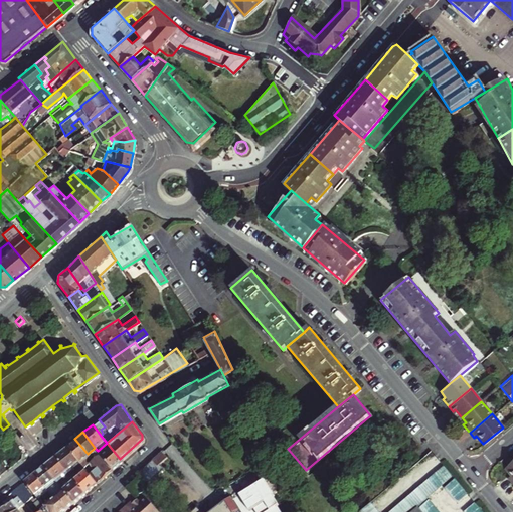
[(88,454),(74,439),(65,446),(79,463),(81,465),(88,461),(91,458),(88,454)]
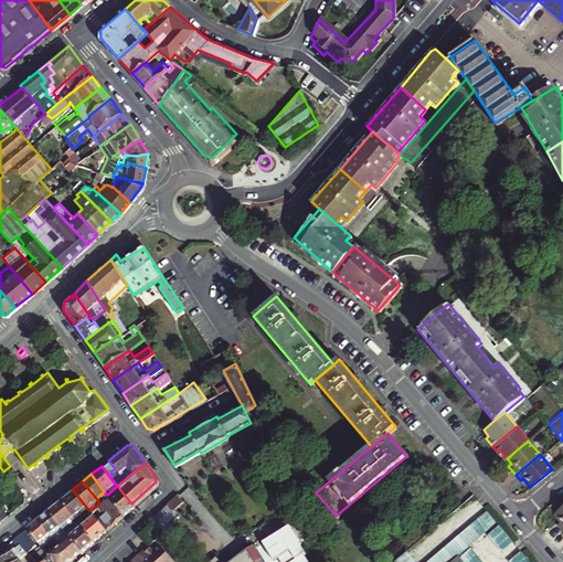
[(121,512),(131,504),(117,486),(107,495),(108,497),(121,512)]
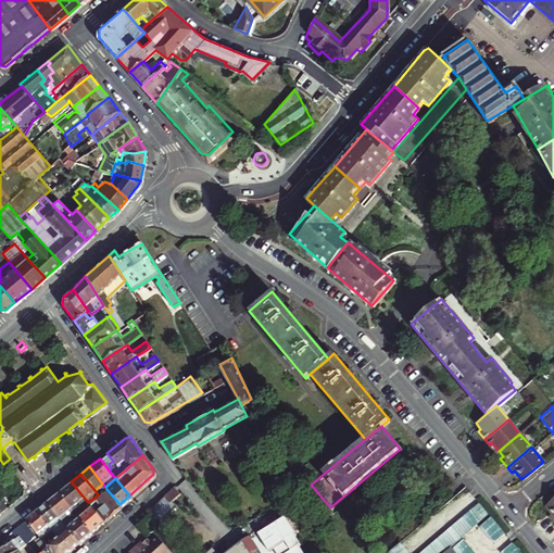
[(86,500),(71,481),(59,491),(74,510),(77,507),(82,504),(86,500)]
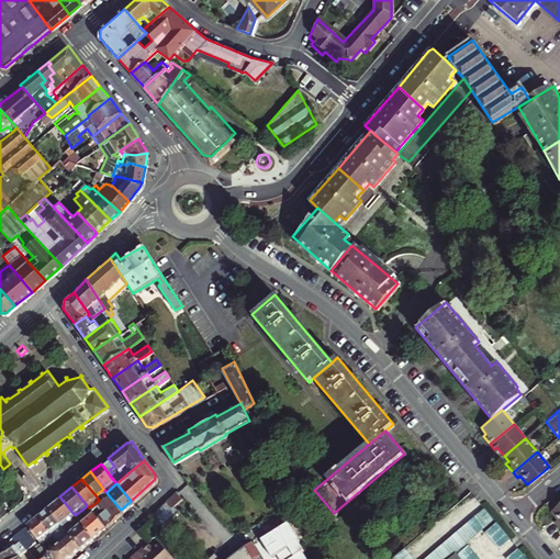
[(181,496),(176,489),(148,513),(160,526),(178,510),(172,504),(181,496)]
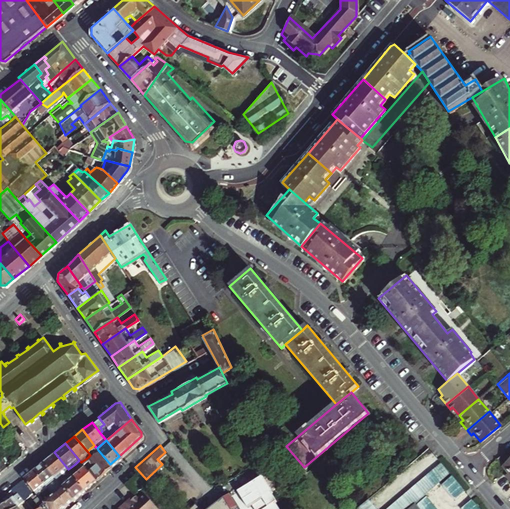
[(408,446),(396,455),(401,461),(412,453),(408,446)]
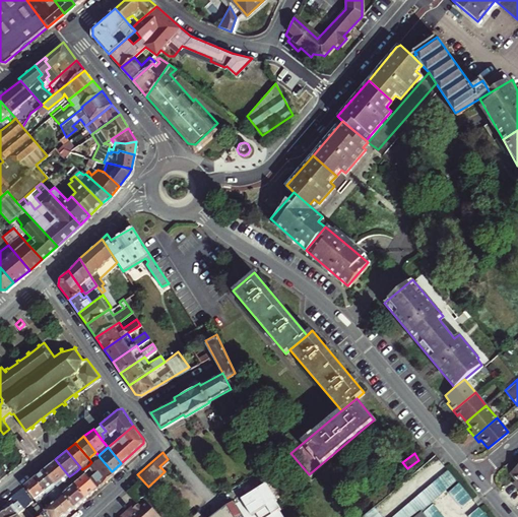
[(95,486),(112,471),(100,457),(91,462),(88,465),(94,473),(89,477),(95,486)]
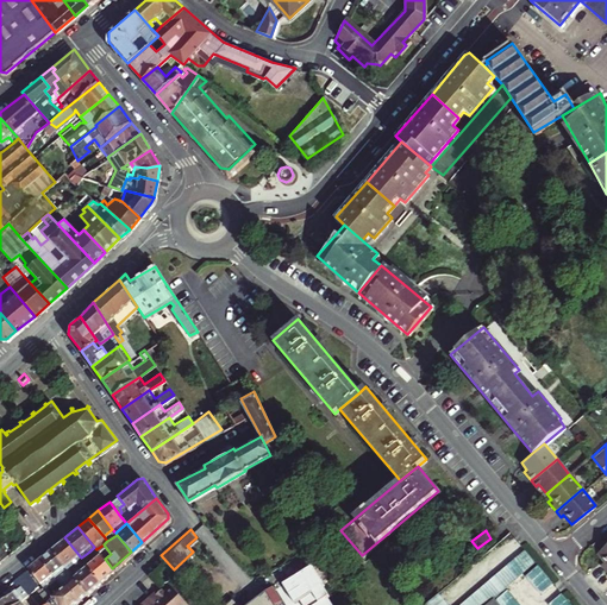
[(81,558),(64,537),(50,548),(67,568),(70,566),(67,561),(72,558),(76,562),(81,558)]
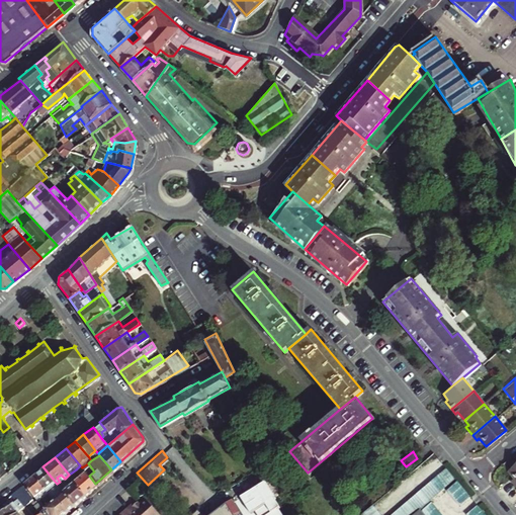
[(507,479),(513,487),(515,484),(515,462),(506,471),(510,477),(507,479)]
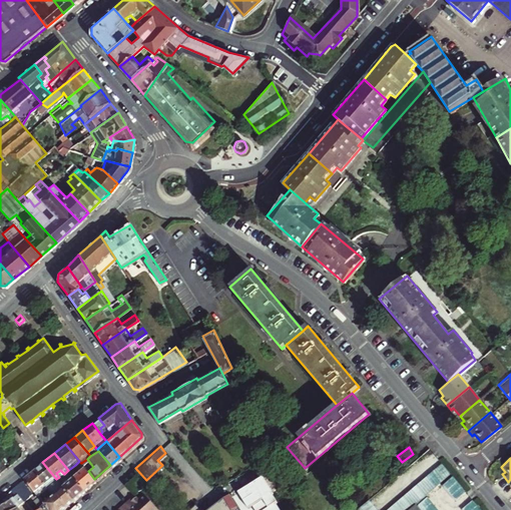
[(84,488),(94,479),(88,471),(81,463),(79,461),(75,465),(79,470),(75,474),(71,468),(68,470),(84,488)]
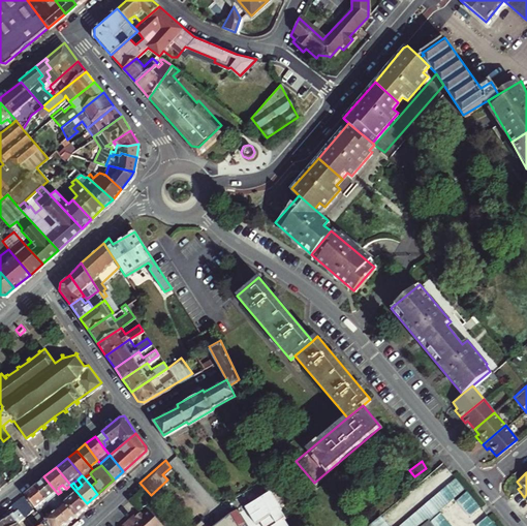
[(58,494),(43,476),(33,484),(49,502),(58,494)]
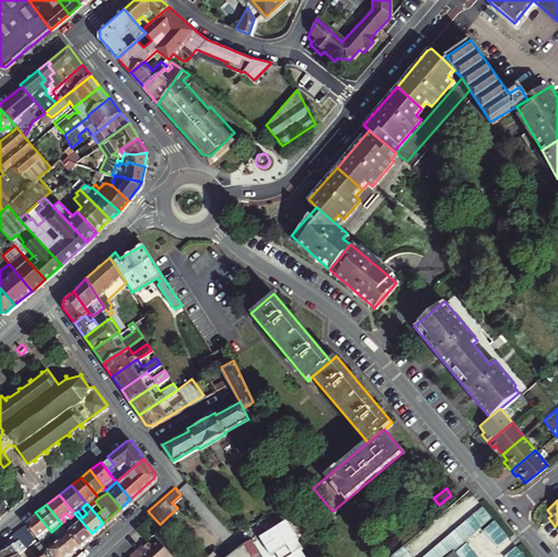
[(480,506),(449,532),(458,544),(490,518),(480,506)]
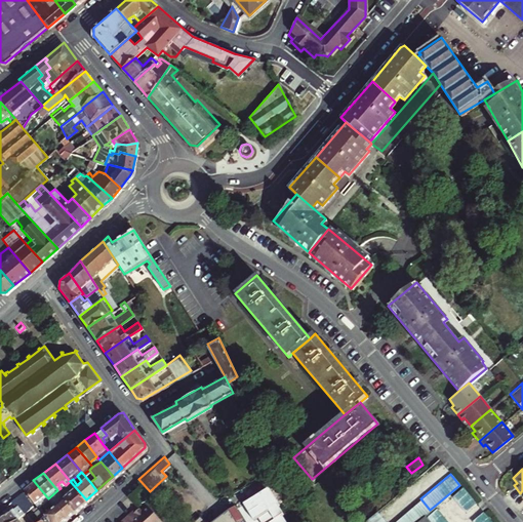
[(48,498),(33,480),(24,488),(38,507),(40,509),(43,507),(37,499),(40,497),(44,502),(48,498)]
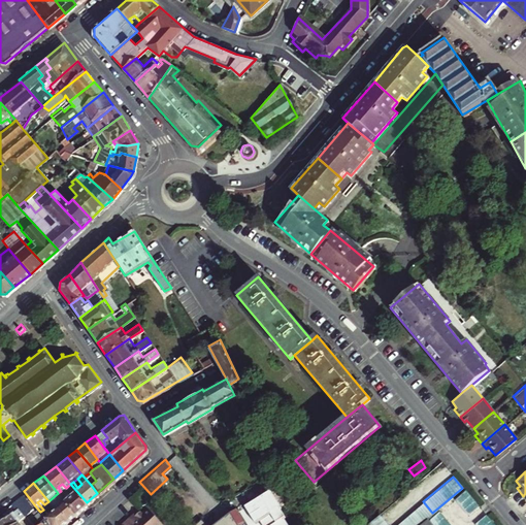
[(74,513),(87,502),(70,484),(66,488),(65,489),(69,494),(66,497),(61,491),(58,493),(63,499),(74,513)]
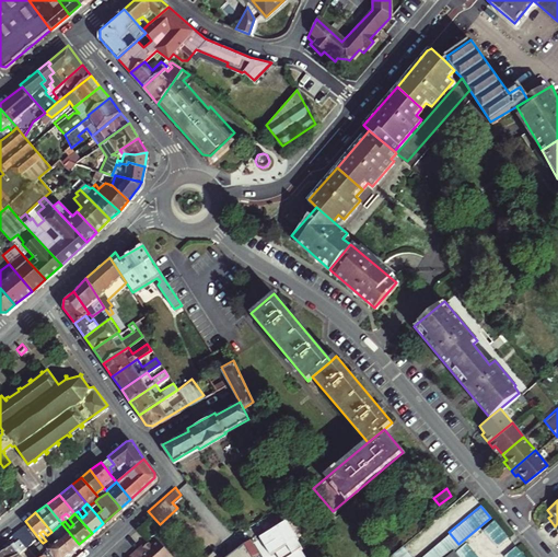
[(286,519),(258,535),(269,554),(274,550),(277,556),(304,556),(299,548),(301,547),(295,537),(297,537),(286,519)]
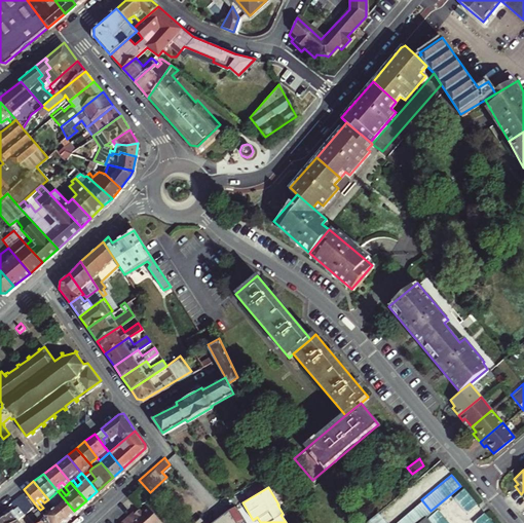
[(462,488),(452,497),(465,513),(476,505),(462,488)]
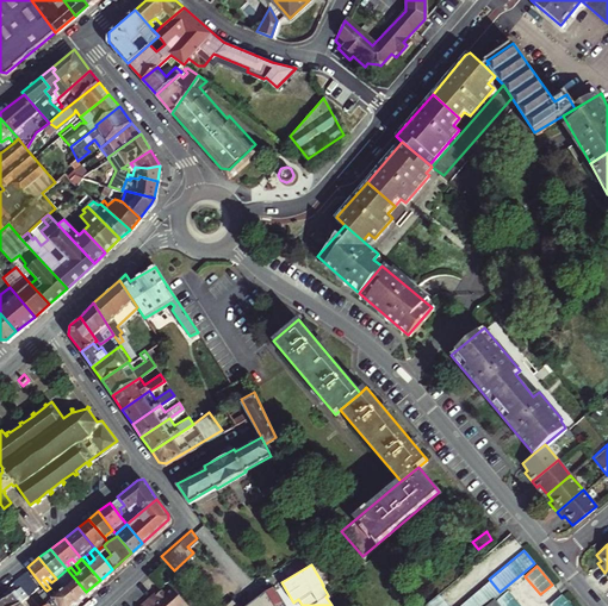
[(0,605),(8,605),(19,599),(37,585),(24,569),(13,578),(18,583),(0,597),(0,605)]
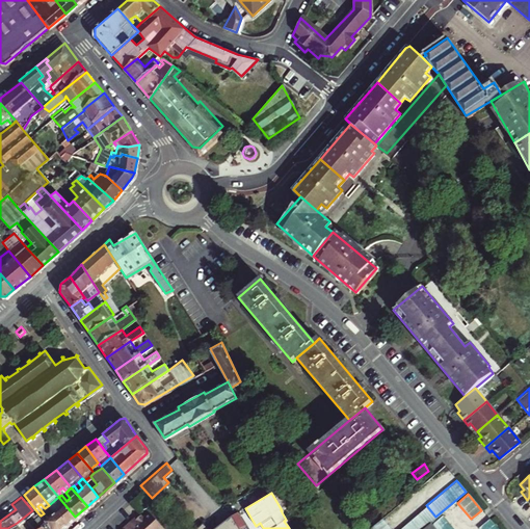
[(61,528),(75,517),(63,503),(45,521),(50,528),(61,528)]
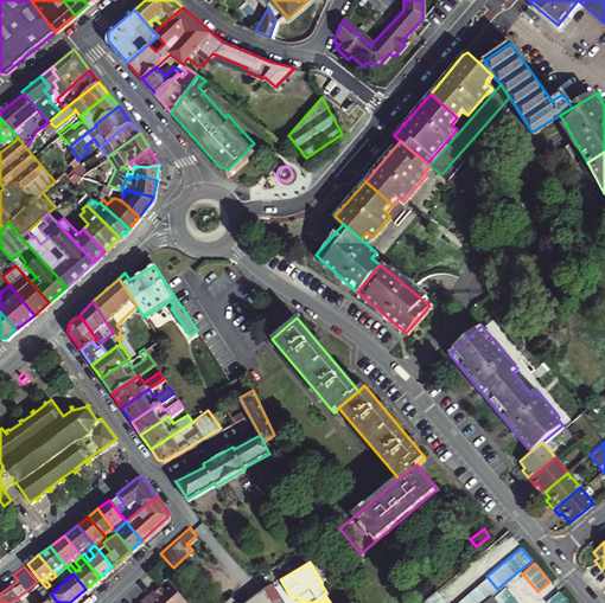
[(456,589),(464,583),(458,573),(439,587),(445,594),(454,588),(456,589)]
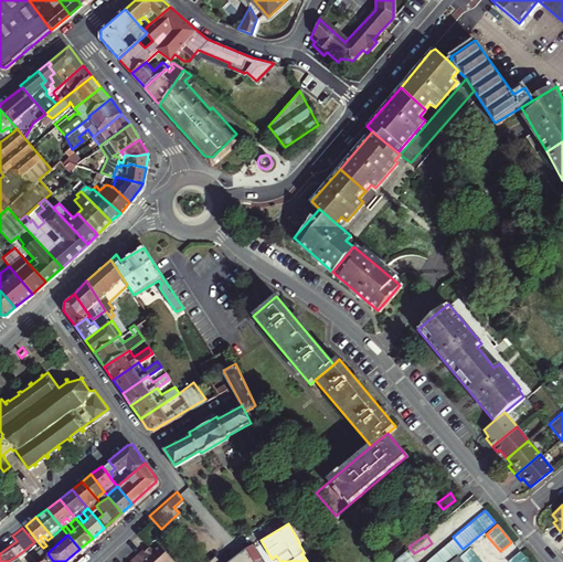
[(450,539),(423,561),(446,561),(454,557),(460,551),(450,539)]
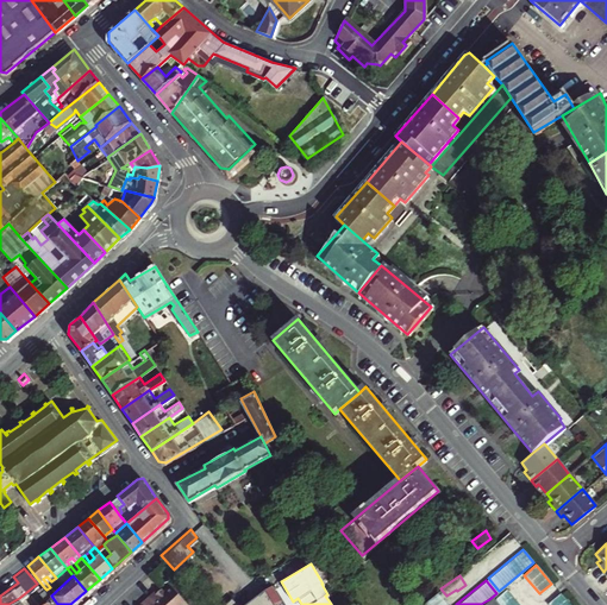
[(148,594),(156,604),(185,604),(186,604),(168,585),(164,588),(162,586),(156,591),(155,588),(148,594)]
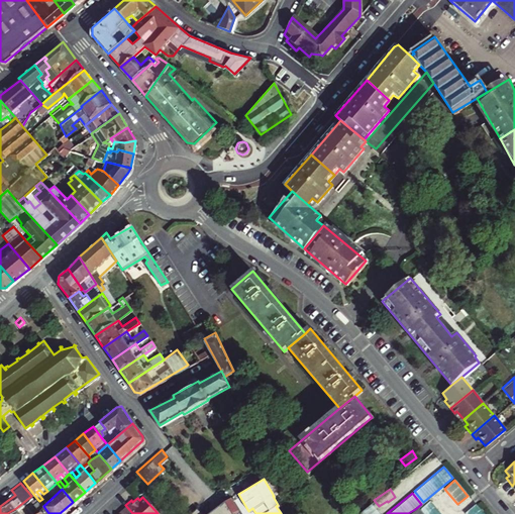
[(238,508),(230,497),(205,513),(201,513),(196,507),(187,513),(232,513),(231,512),(238,508)]
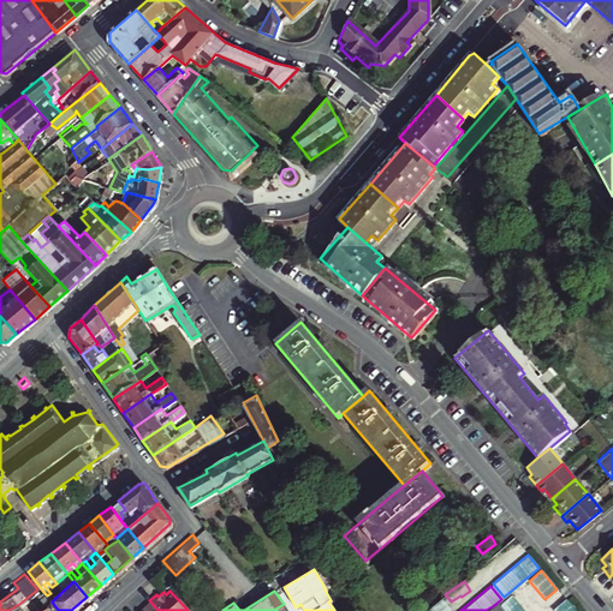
[(49,610),(58,610),(52,601),(47,595),(45,593),(39,597),(47,607),(49,610)]
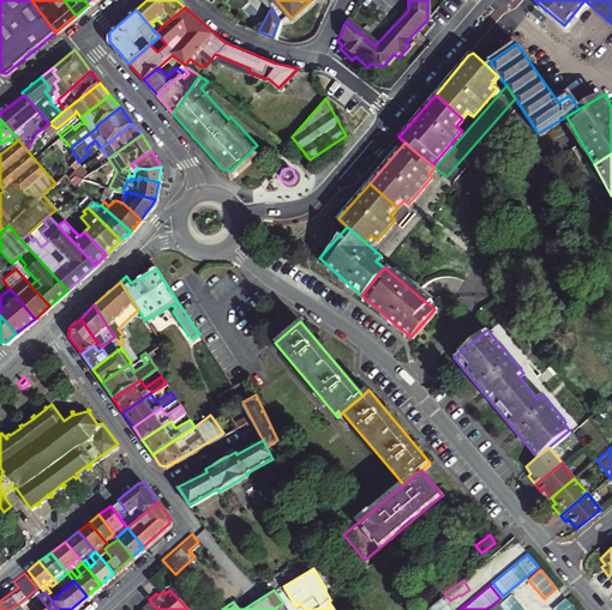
[(519,609),(508,596),(496,607),(498,609),(519,609)]
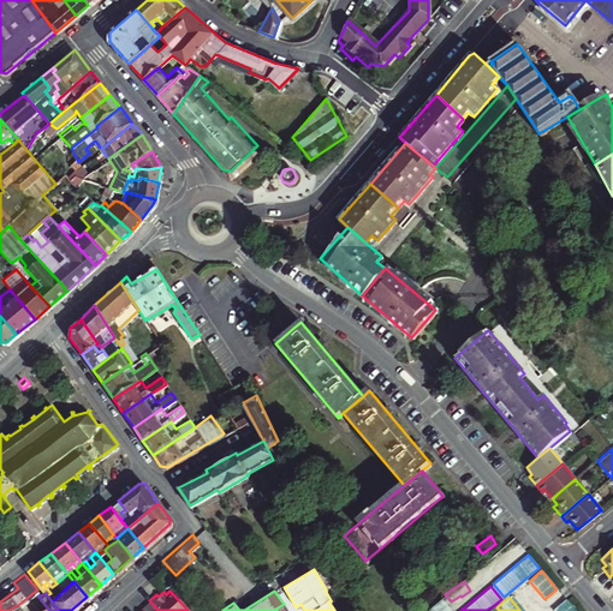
[(450,610),(440,598),(427,609),(429,610),(450,610)]
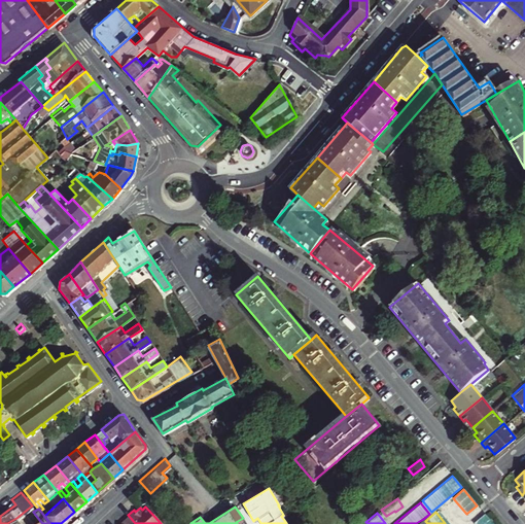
[(493,523),(485,514),(474,522),(475,523),(493,523)]
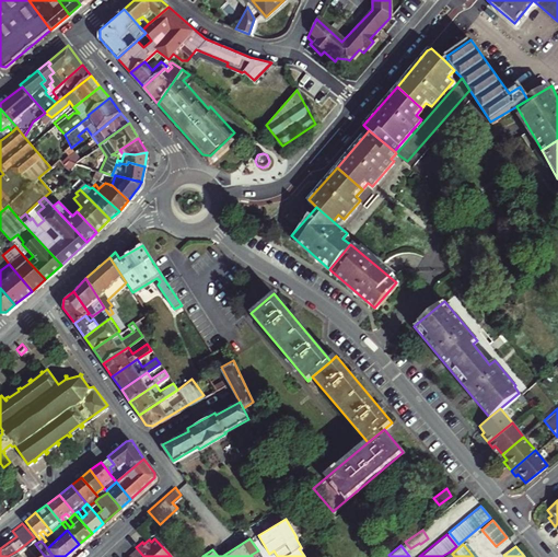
[(143,556),(136,547),(128,554),(130,556),(128,556),(143,556)]
